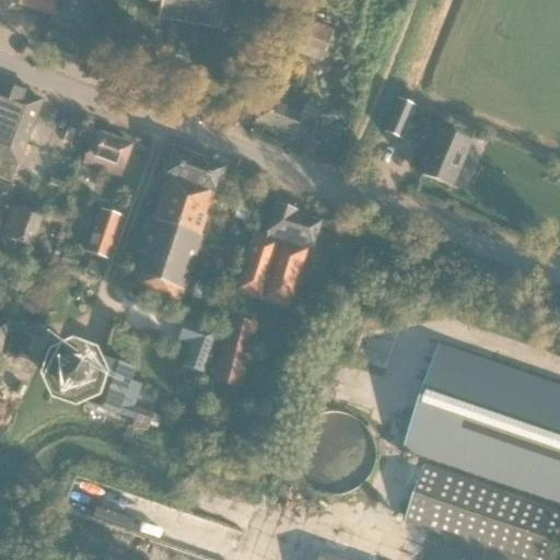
[(48,0),(3,0),(45,12),(48,0)]
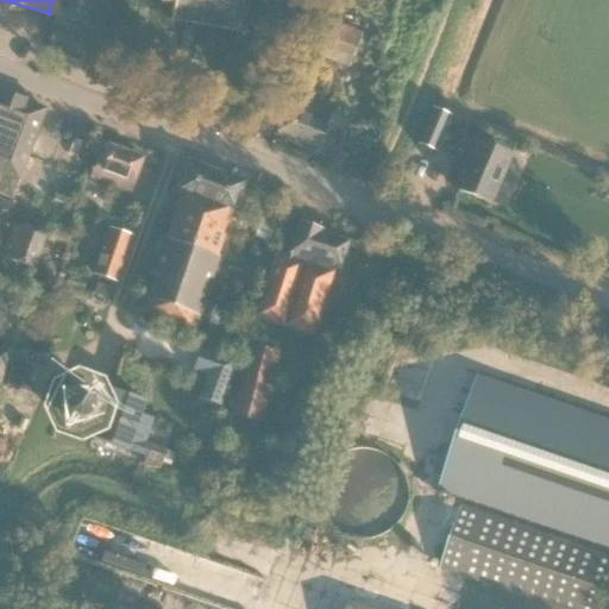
[(52,0),(49,13),(88,26),(96,0),(52,0)]
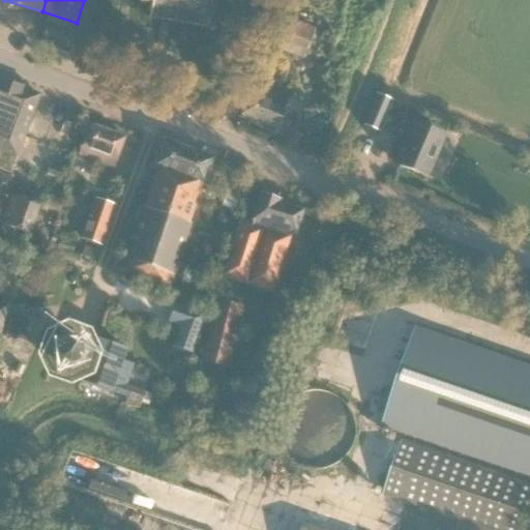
[(214,0),(140,0),(140,4),(152,4),(149,17),(209,27),(211,30),(214,27),(212,25),(214,0)]
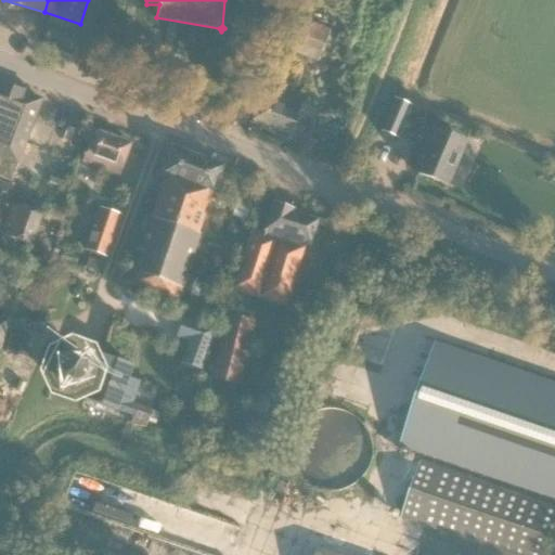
[(292,52),(318,62),(331,31),(304,22),(292,52)]
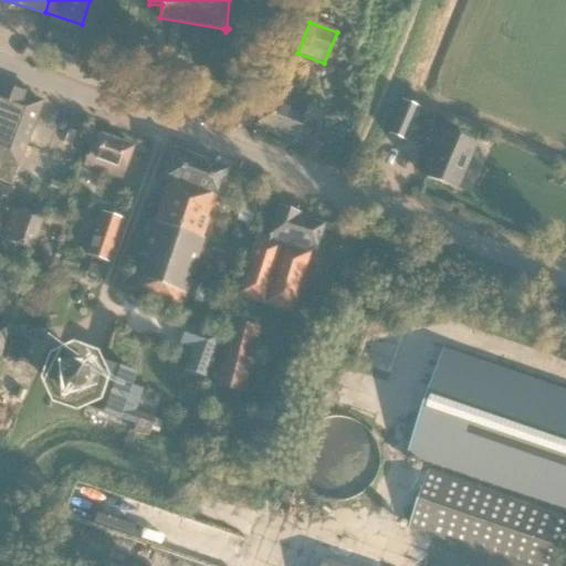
[(0,181),(11,186),(13,178),(42,102),(0,85),(0,181)]
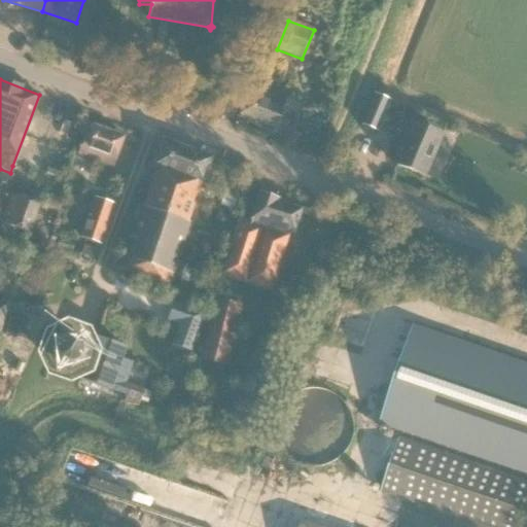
[(274,128),(287,96),(253,81),(240,113),(274,128)]
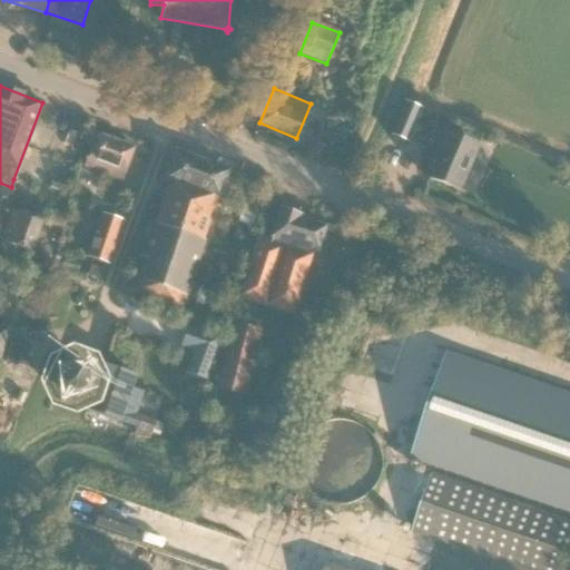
[(422,109),(404,101),(390,135),(409,143),(422,109)]
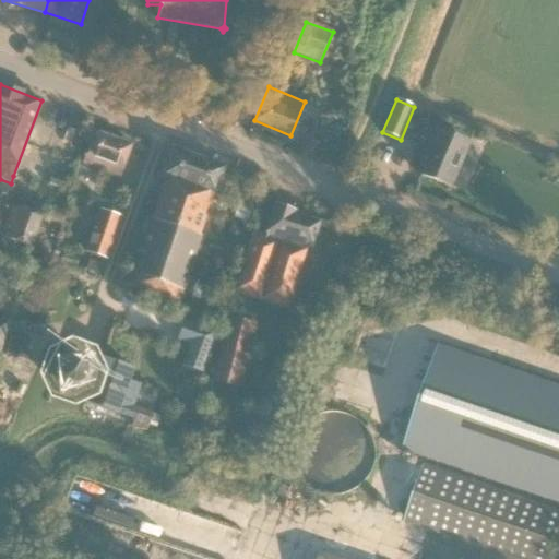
[(451,186),(455,176),(468,143),(437,129),(442,117),(429,113),(419,137),(431,141),(418,173),(451,186)]
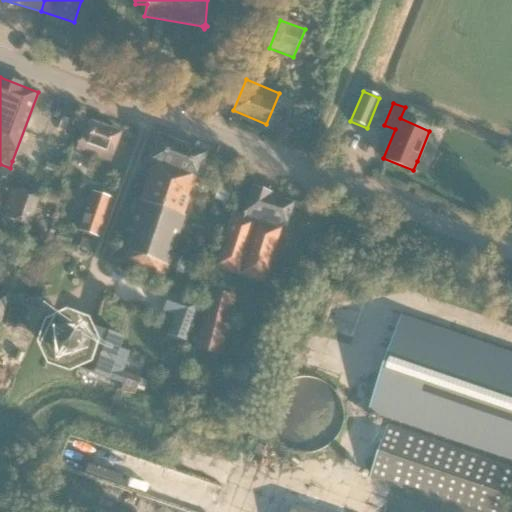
[(110,162),(110,161),(121,133),(86,120),(76,149),(110,162)]
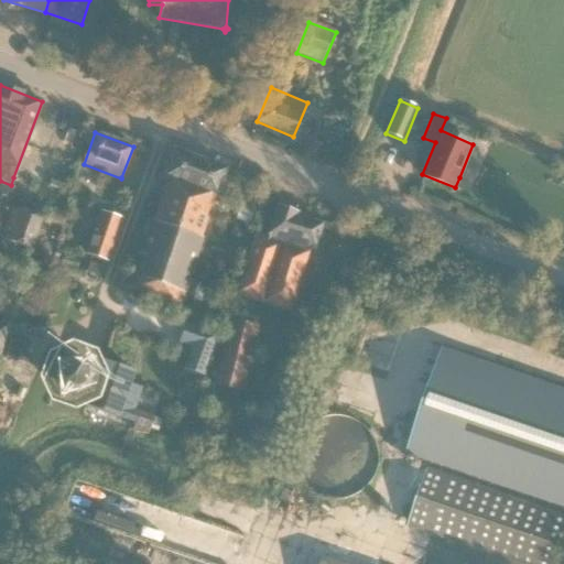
[(217,197),(224,177),(227,169),(172,149),(163,177),(169,180),(154,220),(148,218),(125,286),(181,306),(203,237),(202,237),(214,196),(217,197)]
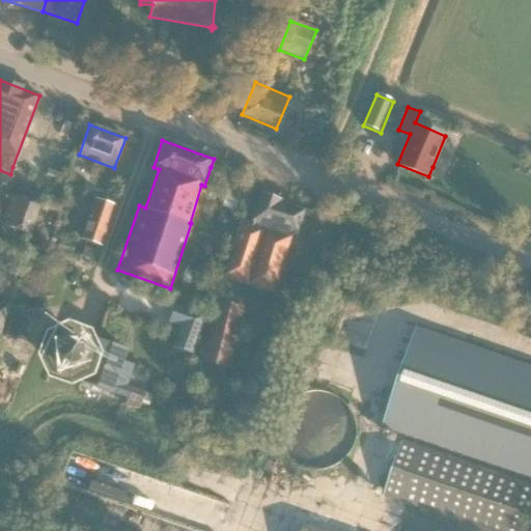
[(0,173),(0,190),(2,185),(5,187),(8,177),(0,173)]
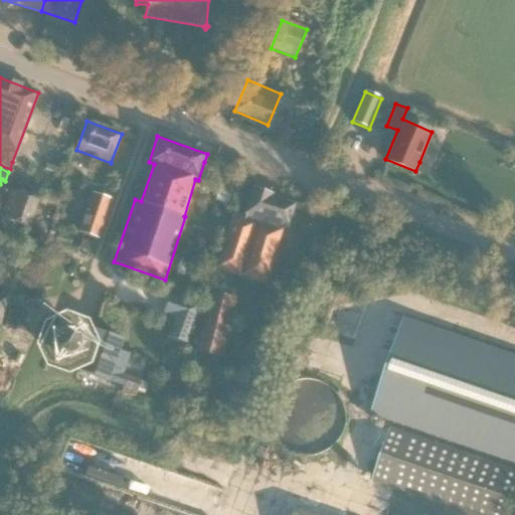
[(11,189),(0,221),(0,227),(11,231),(14,222),(29,227),(39,198),(11,189)]
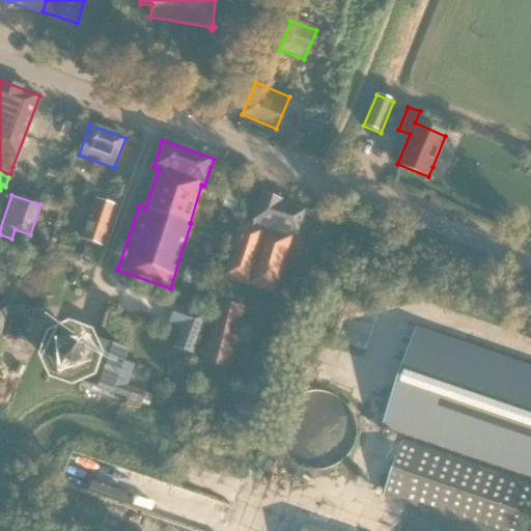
[(225,195),(221,206),(234,212),(239,200),(225,195)]
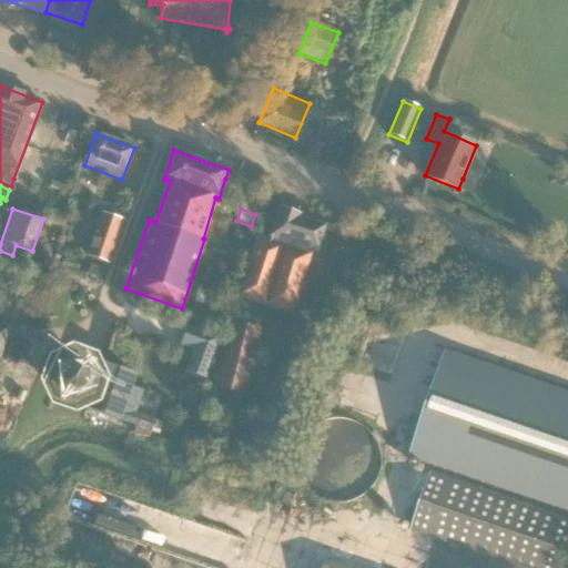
[(317,252),(318,246),(325,226),(298,219),(298,215),(280,210),(270,241),(256,236),(237,296),(292,314),(313,251),(317,252)]
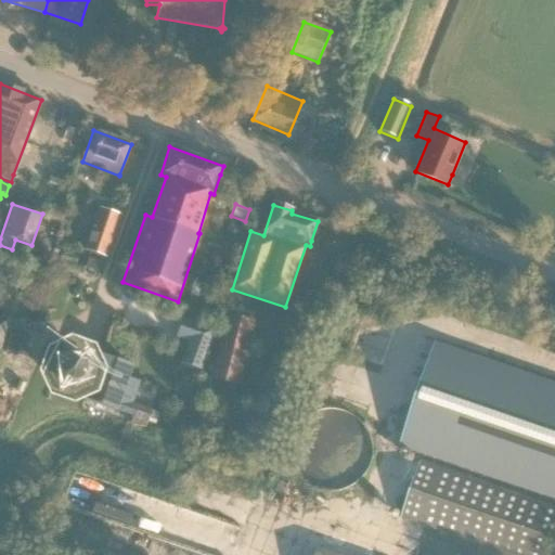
[(52,207),(48,219),(61,223),(64,210),(52,207)]
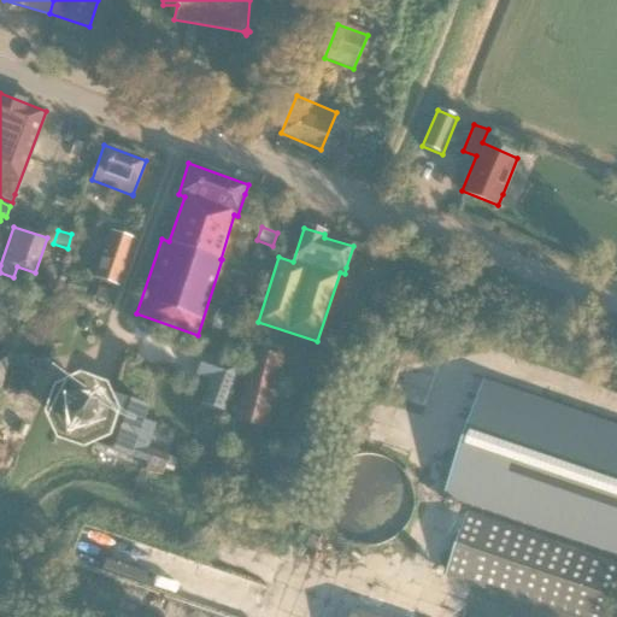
[(136,239),(110,230),(93,277),(119,287),(136,239)]
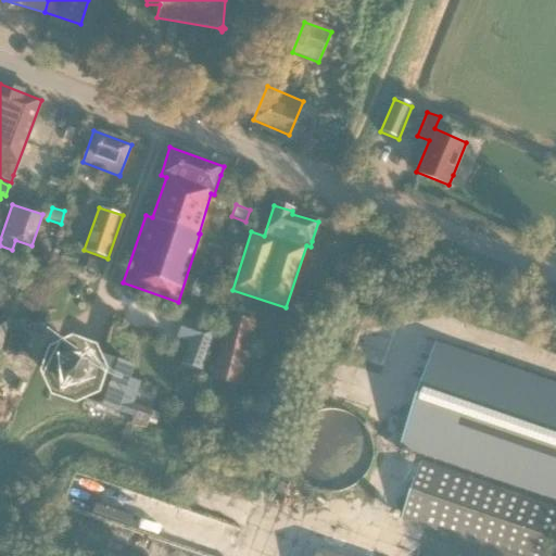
[(97,273),(100,263),(88,260),(86,268),(97,273)]
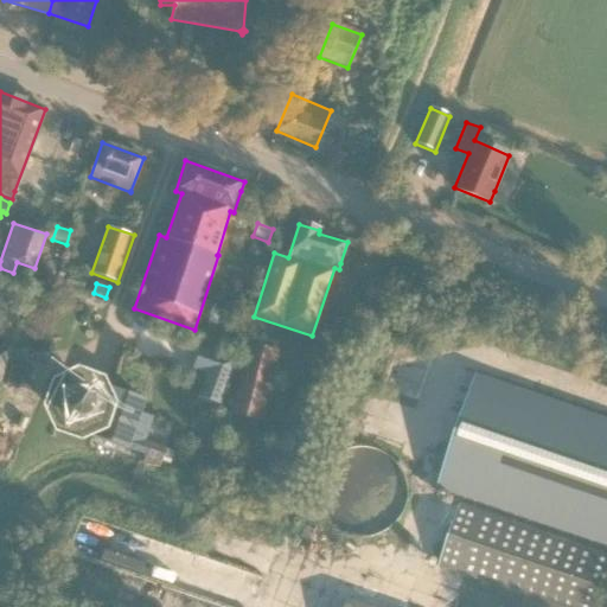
[(0,383),(12,340),(0,337),(0,383)]
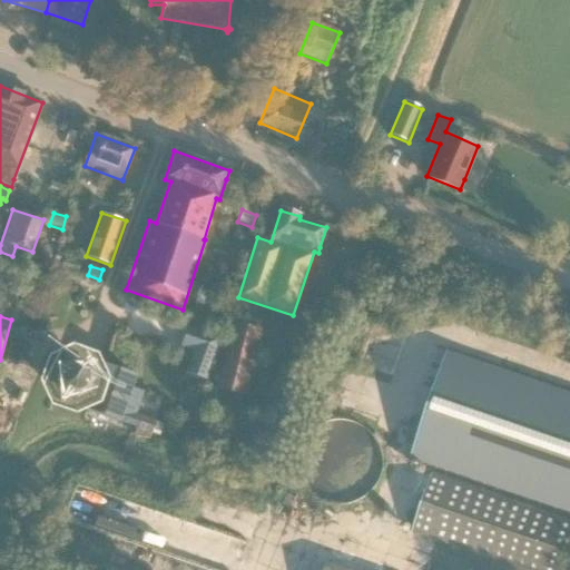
[(262,331),(233,323),(216,390),(245,397),(262,331)]
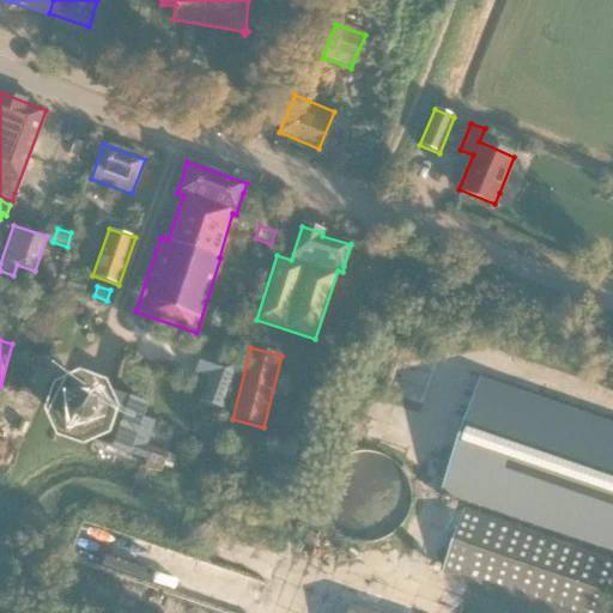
[(207,378),(199,401),(222,408),(237,363),(201,351),(193,372),(207,378)]
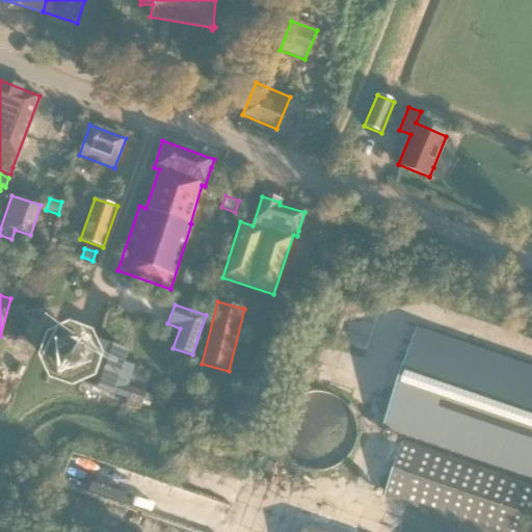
[(531,531),(531,367),(419,328),(384,427),(531,477),(531,513),(531,514),(531,531)]
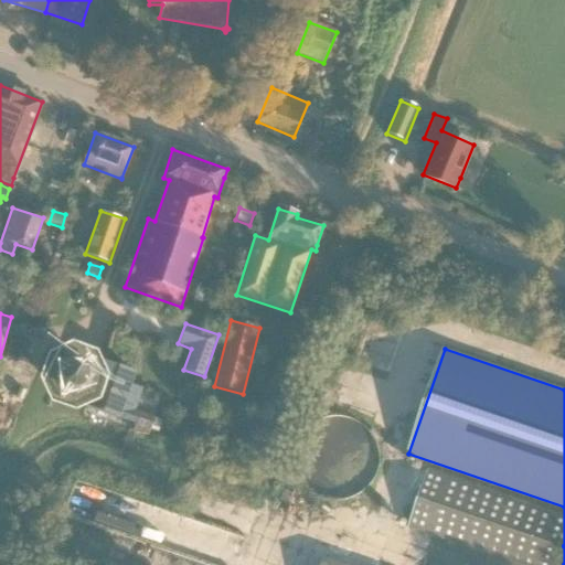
[(89,393),(94,377),(87,363),(72,356),(57,364),(52,379),(59,394),(74,400),(89,393)]
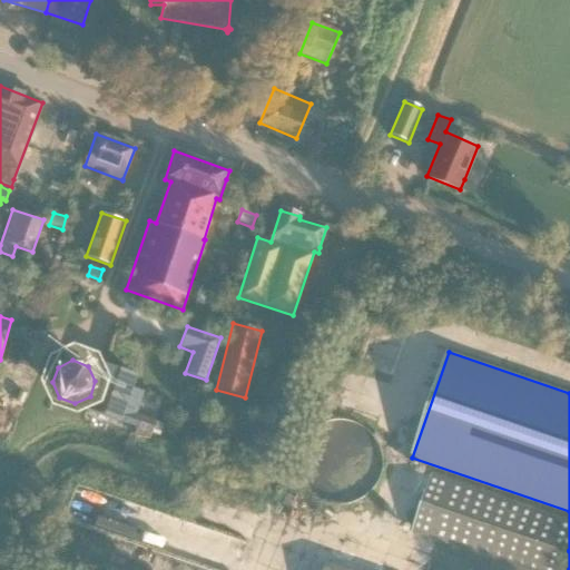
[(135,418),(143,399),(128,394),(135,375),(104,364),(86,411),(118,422),(121,413),(135,418)]
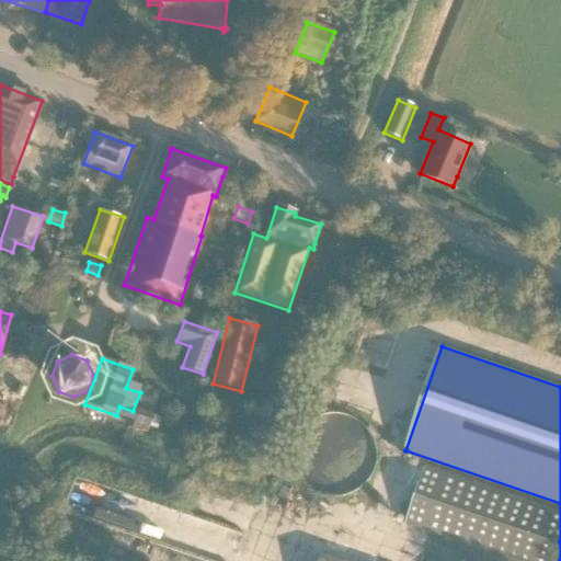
[(155,414),(139,410),(135,423),(149,427),(155,414)]
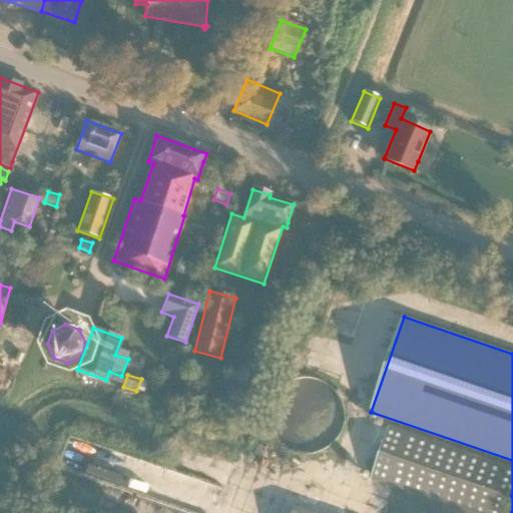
[(291,382),(286,385),(281,388),(277,393),(274,398),(271,404),(270,409),(269,415),(270,421),(271,427),(273,433),(276,438),(280,443),(284,447),(289,450),(295,452),(301,454),(307,455),(313,454),(319,453),(324,451),(329,448),(334,444),(338,440),(341,435),(344,429),(345,423),(346,417),(346,411),(344,405),(342,400),(339,394),(335,390),(331,386),(326,382),(320,380),(315,378),(309,378),(303,378),(297,379),(291,382)]
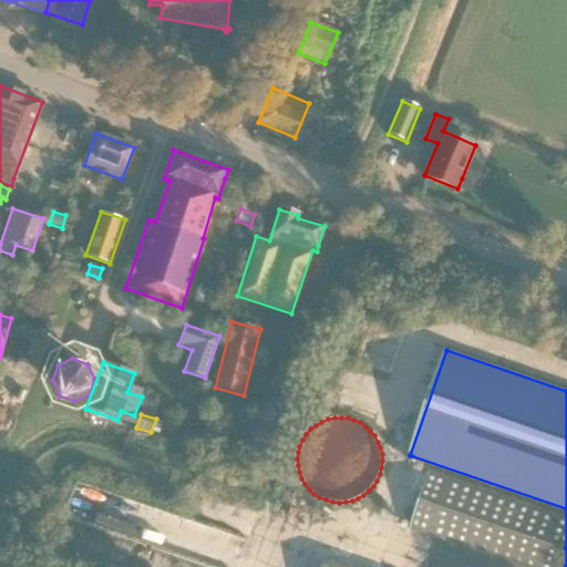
[(524,566),(554,566),(566,531),(566,518),(430,472),(410,528),(524,566)]
